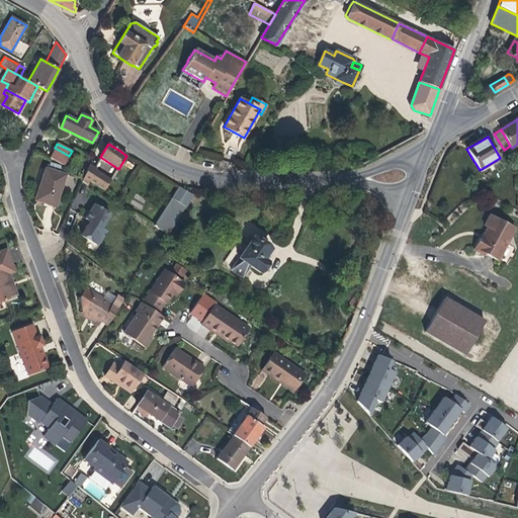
[(64,166),(69,156),(55,148),(50,158),(64,166)]
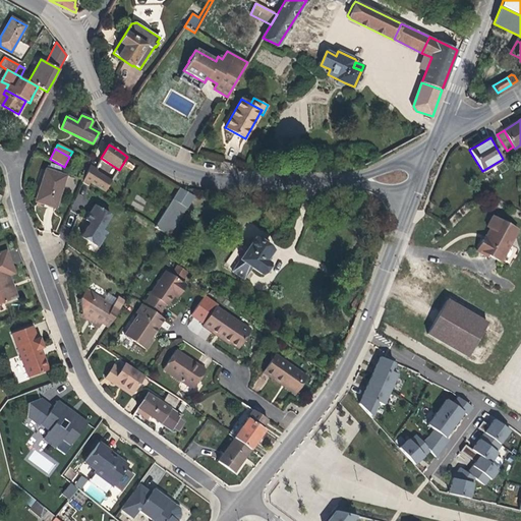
[(111,181),(96,172),(97,169),(90,165),(82,182),(89,186),(90,182),(105,191),(111,181)]
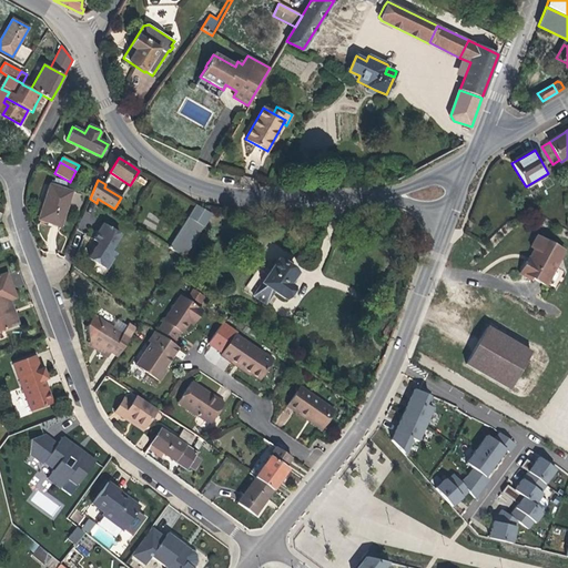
[(60,226),(71,192),(50,185),(39,220),(48,222),(47,225),(48,226),(50,226),(51,223),(60,226)]
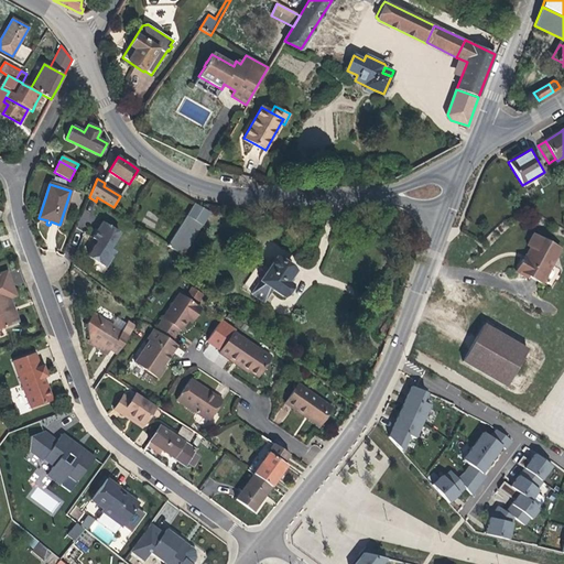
[(202,225),(209,213),(194,203),(186,216),(202,225)]
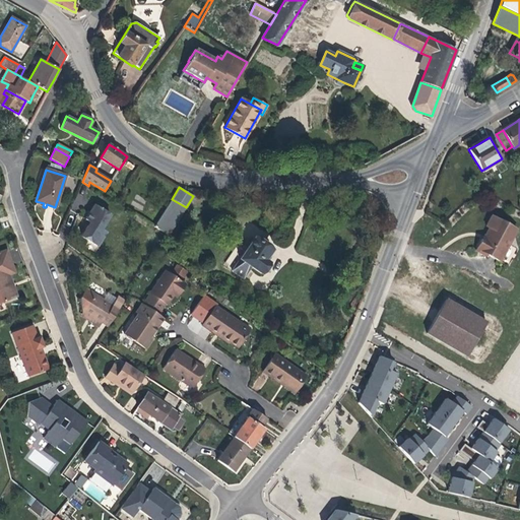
[(168,236),(186,207),(172,199),(154,226),(168,236)]
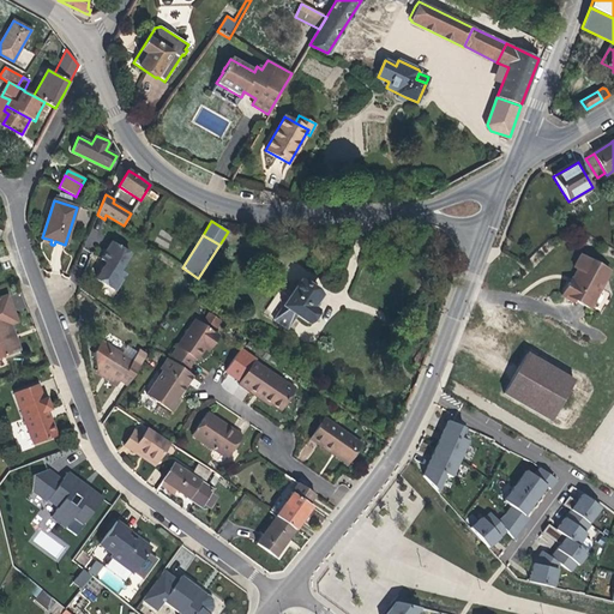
[(126,274),(120,270),(130,254),(110,242),(101,259),(106,263),(96,278),(106,286),(115,290),(126,274)]
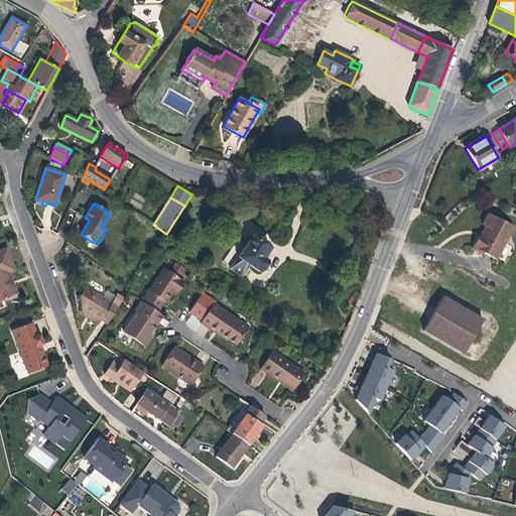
[(512,247),(504,243),(512,228),(488,214),(482,225),(485,227),(482,232),(479,238),(478,237),(472,249),(483,254),(483,253),(495,259),(503,263),(512,247)]
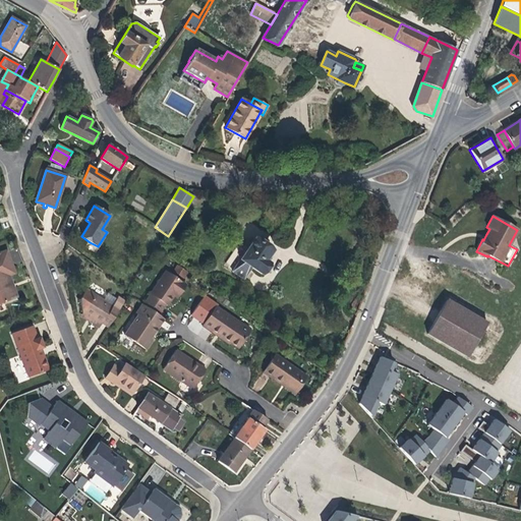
[(265,261),(271,250),(263,245),(253,239),(251,242),(248,240),(245,244),(242,243),(240,246),(245,250),(231,271),(243,279),(250,268),(261,275),(268,263),(265,261)]
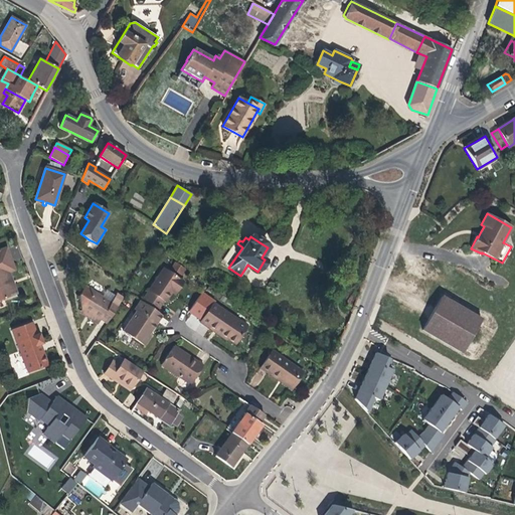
[(9,280),(11,279),(8,273),(12,271),(13,268),(6,247),(0,249),(0,300),(5,299),(17,295),(13,285),(11,285),(9,280)]
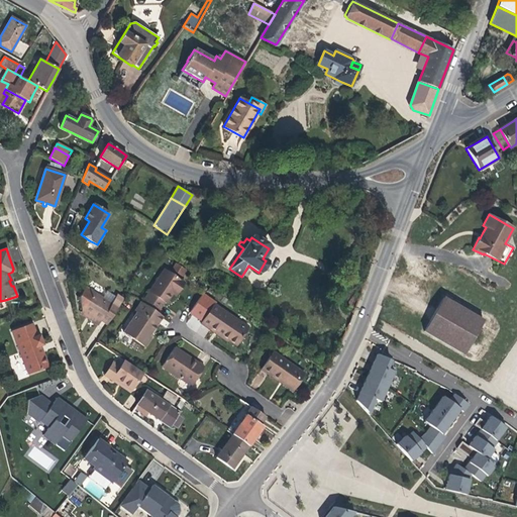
[(181,277),(186,271),(175,263),(170,269),(181,277)]
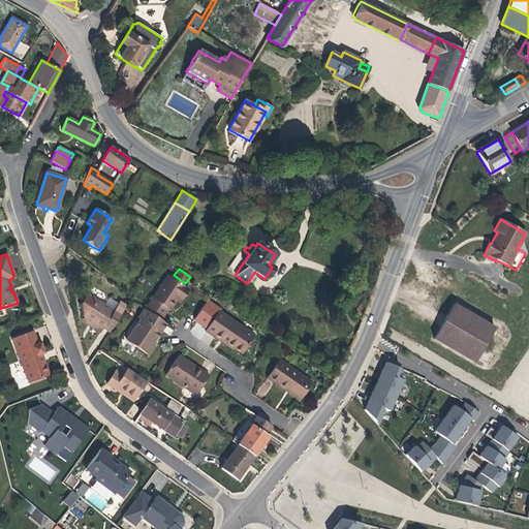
[(177,300),(179,297),(183,299),(189,289),(168,275),(145,310),(160,320),(167,309),(169,310),(174,304),(177,300)]
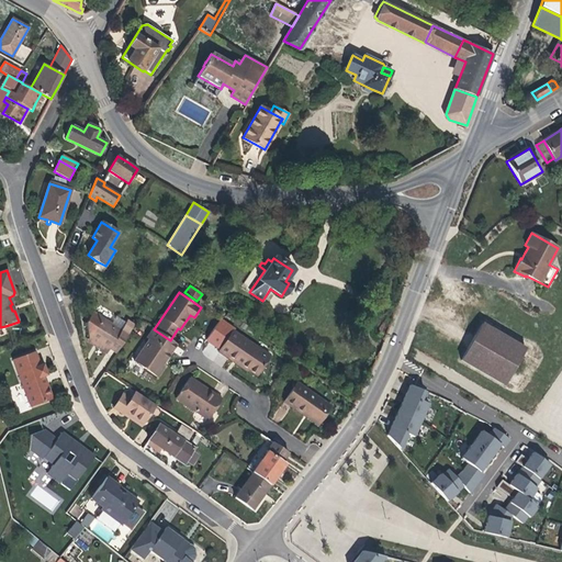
[(116,353),(134,325),(127,321),(125,323),(116,317),(112,324),(93,312),(86,323),(87,330),(89,338),(109,350),(110,349),(116,353)]
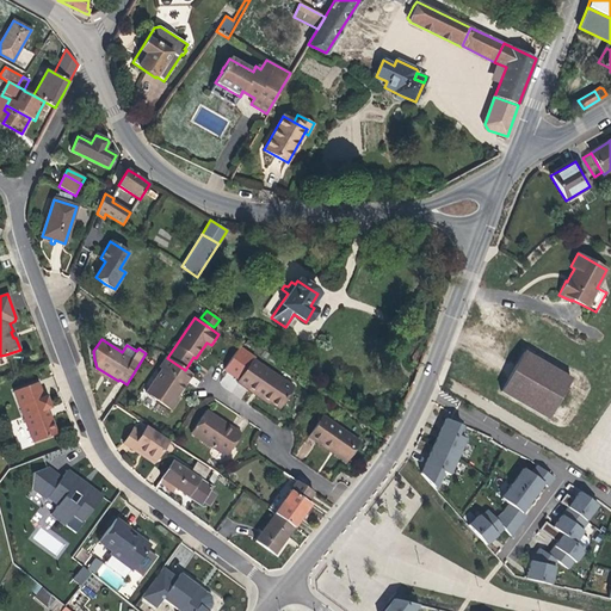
[(548,419),(571,378),(524,352),(501,392),(548,419)]
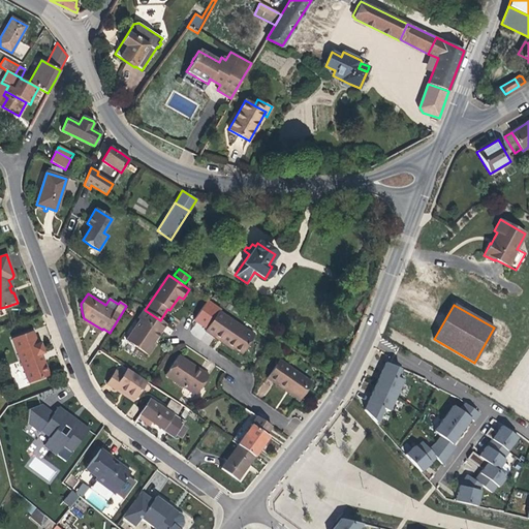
[(156,338),(166,323),(160,320),(145,310),(144,309),(137,318),(139,319),(126,340),(148,354),(154,346),(152,345),(156,338)]
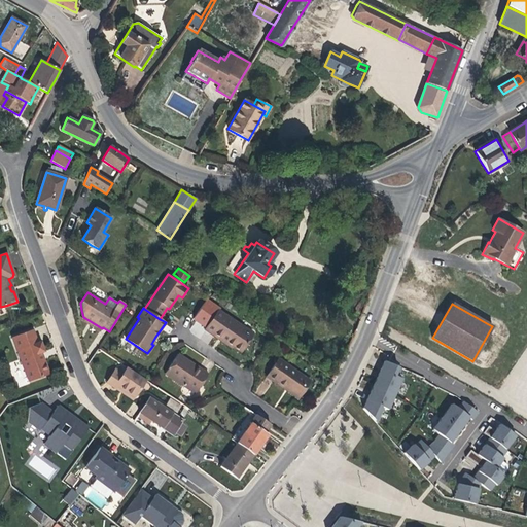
[(253,334),(218,310),(204,329),(214,337),(215,335),(232,346),(241,352),(253,334)]
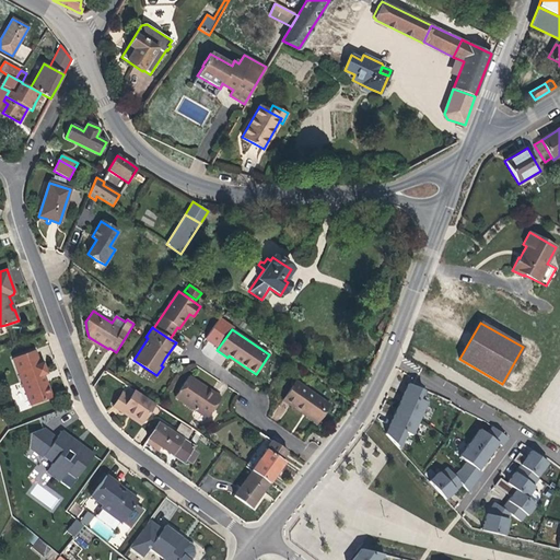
[(108,349),(89,337),(86,339),(106,352),(108,349)]
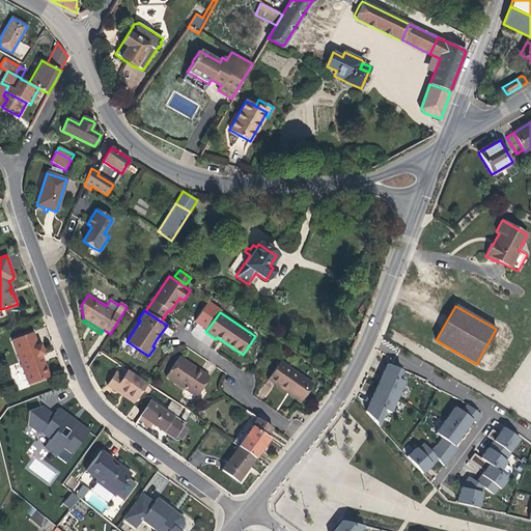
[(43,363),(39,356),(42,355),(44,354),(40,344),(37,345),(32,332),(11,339),(21,362),(29,385),(50,376),(44,363),(43,363)]
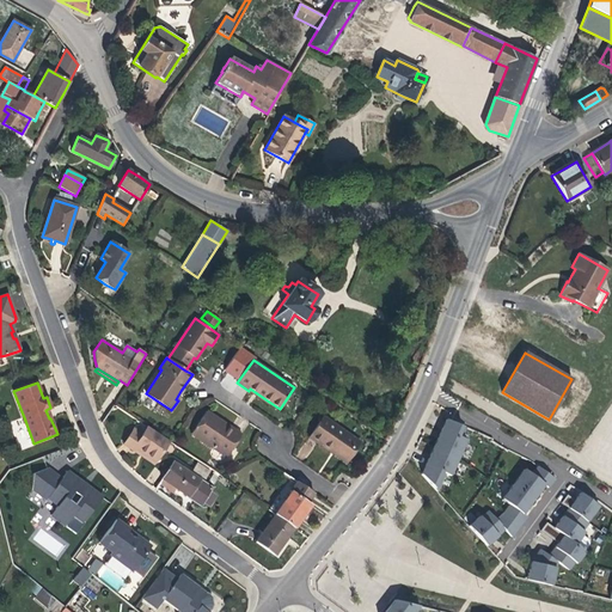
[(269,402),(250,389),(249,391),(257,397),(268,404),(269,402)]
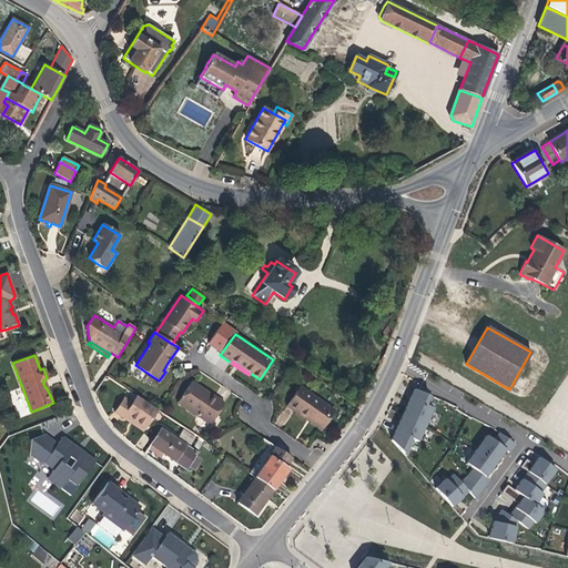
[(210,425),(224,404),(208,393),(192,382),(178,403),(210,425)]
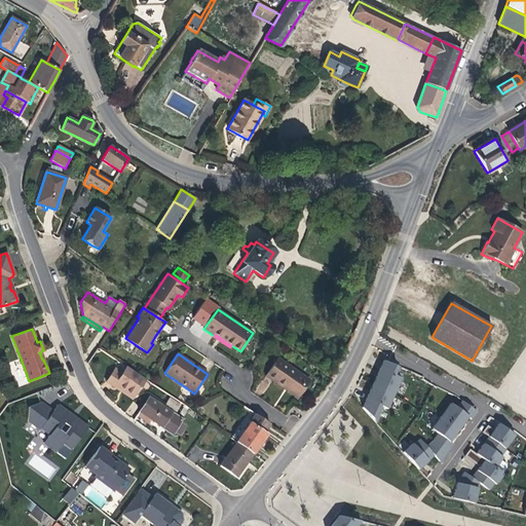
[(302,386),(307,379),(278,358),(266,376),(278,385),(285,389),(286,387),(299,397),(304,388),(302,386)]
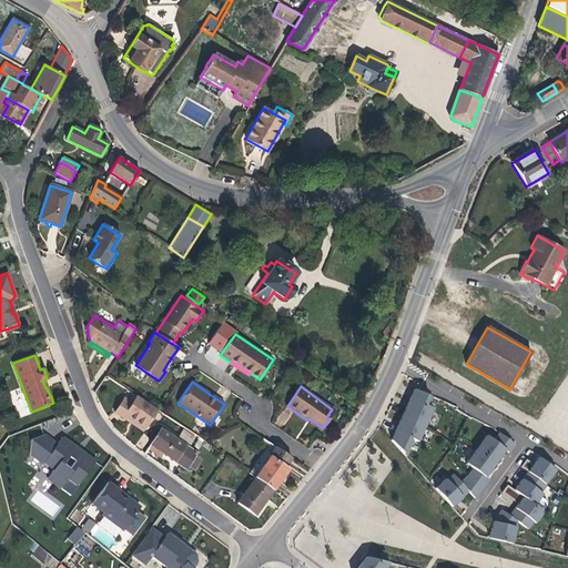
[(414,389),(402,415),(425,425),(432,408),(427,406),(432,397),(414,389)]
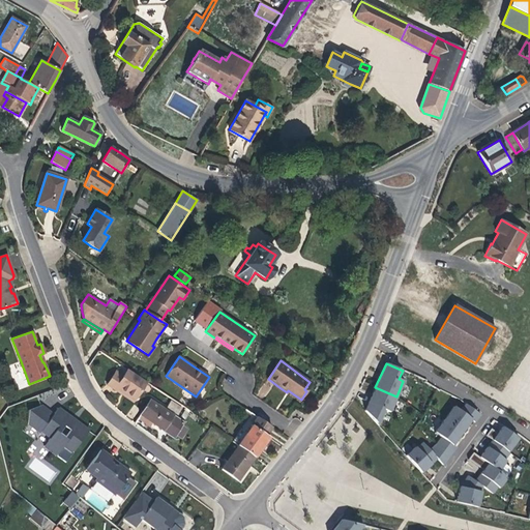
[(146,382),(127,370),(123,376),(116,372),(108,384),(115,389),(116,387),(135,400),(146,382)]
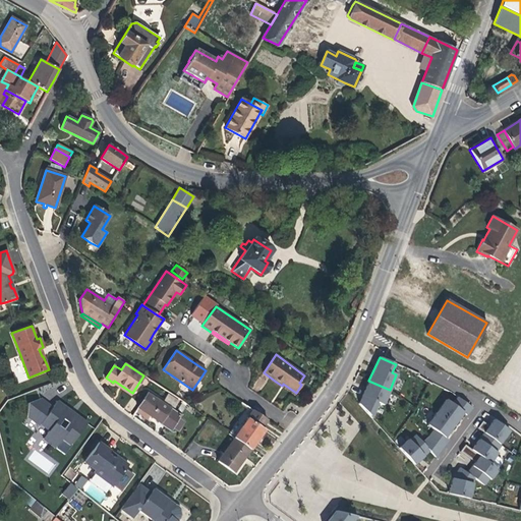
[(132,393),(114,381),(113,383),(123,390),(130,395),(132,393)]
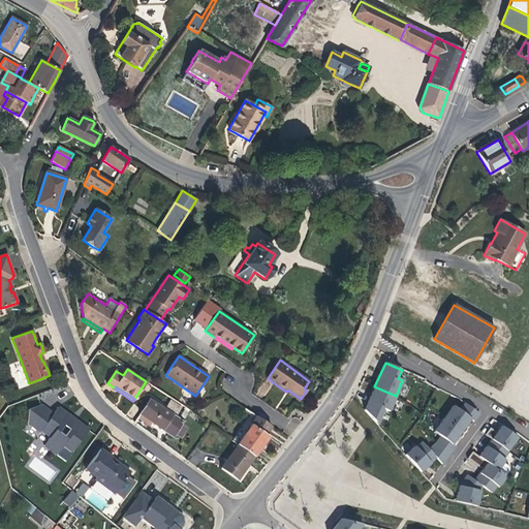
[(374,386),(364,410),(377,425),(384,409),(389,411),(396,396),(374,386)]
